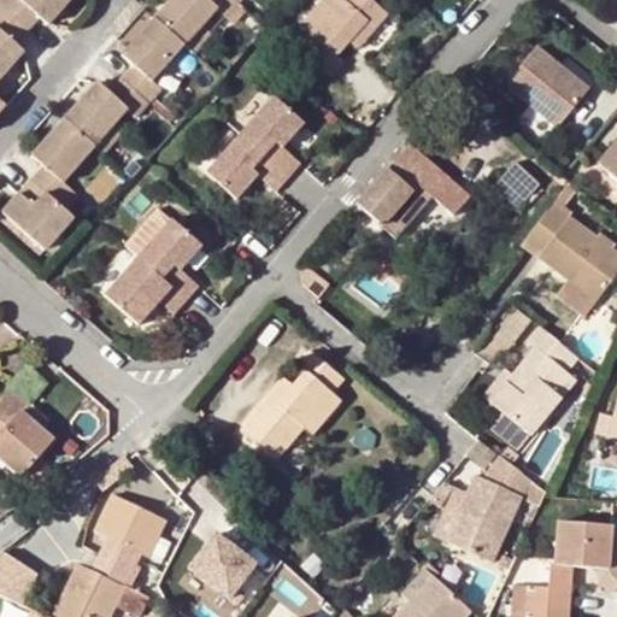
[(77,0),(24,0),(22,3),(19,0),(10,0),(11,0),(3,9),(34,37),(45,25),(50,30),(77,0)]
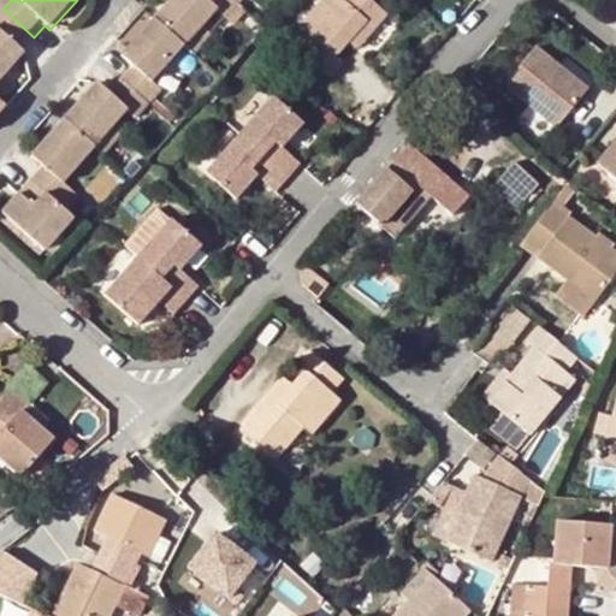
[(179,0),(158,24),(188,52),(205,34),(221,16),(229,23),(241,10),(230,0),(179,0)]
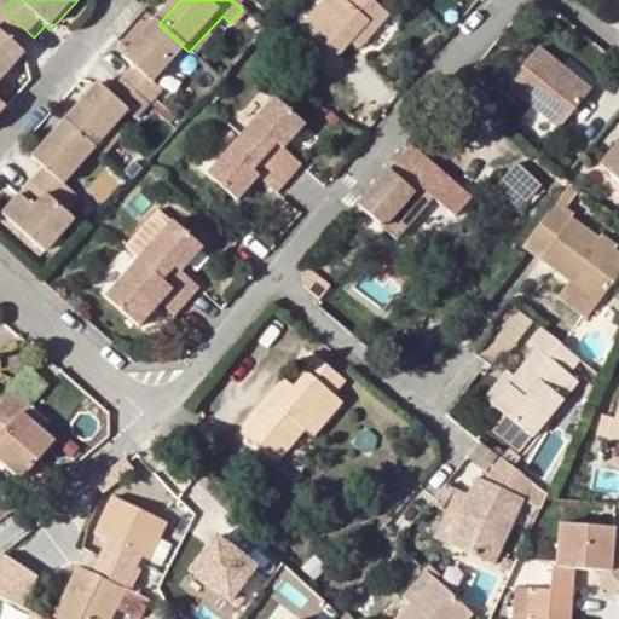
[(324,0),(300,28),(314,41),(302,56),(331,80),(343,65),(335,58),(348,44),(354,38),(363,44),(387,17),(368,0),(324,0)]
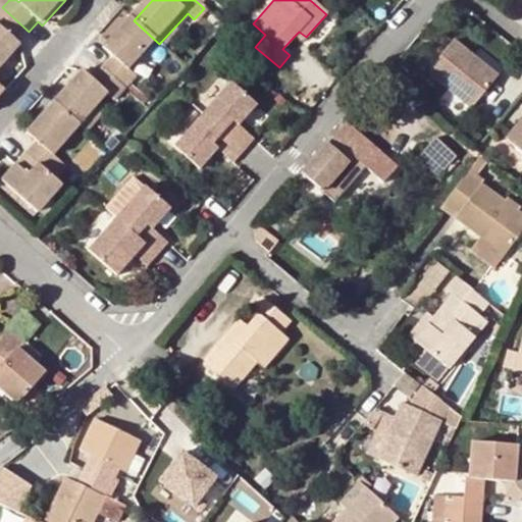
[(0,9),(0,15),(4,19),(0,23),(0,45),(13,58),(21,48),(17,44),(29,32),(2,7),(0,9)]
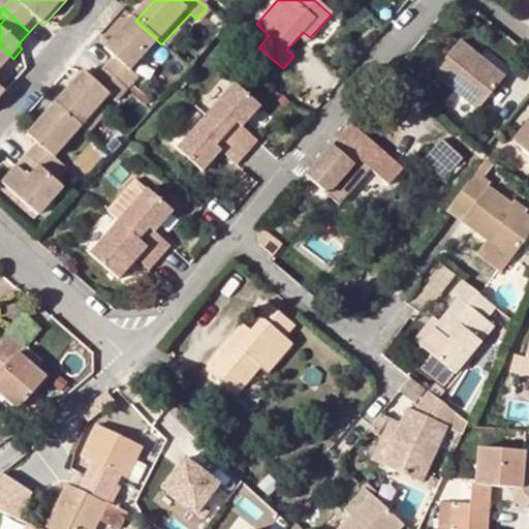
[(105,72),(128,94),(139,82),(132,75),(146,61),(161,44),(135,21),(105,53),(115,62),(105,72)]
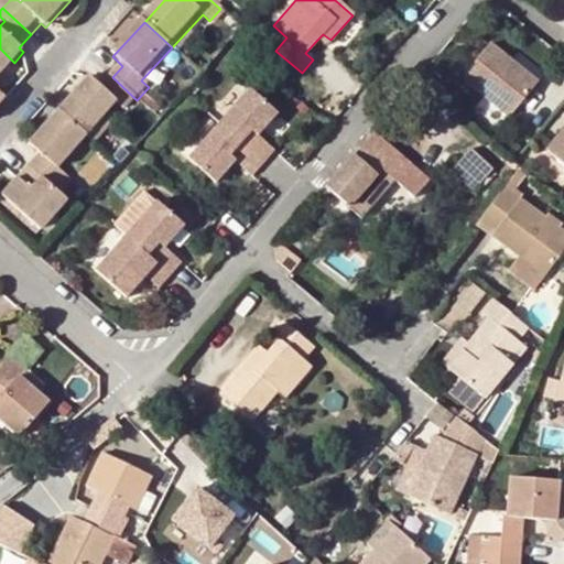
[(172,47),(179,54),(194,36),(187,31),(172,47)]
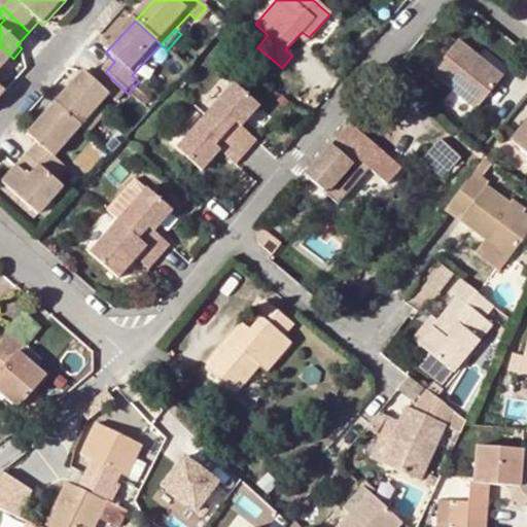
[(309,37),(302,32),(296,37),(304,43),(309,37)]
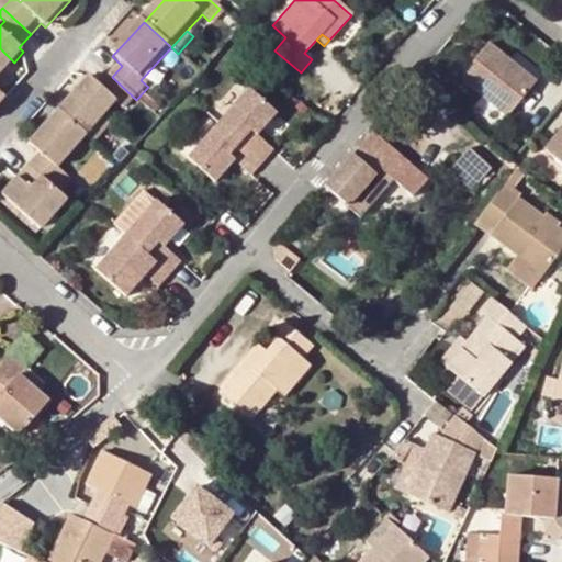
[(483,43),(457,78),(505,114),(534,81),(519,70),(516,75),(506,67),(509,63),(483,43)]
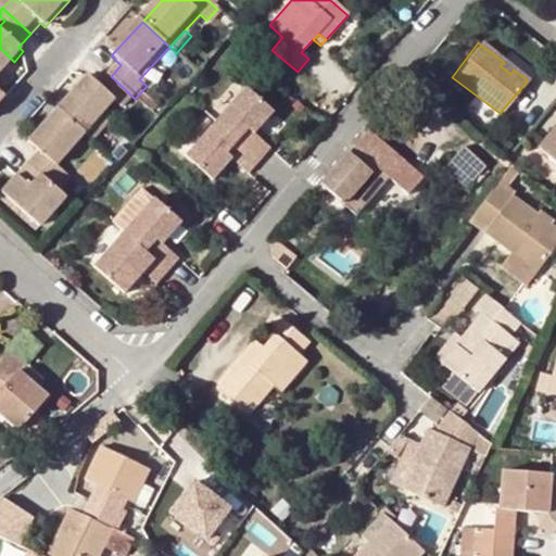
[(176,53),(169,47),(153,64),(161,71),(176,53)]
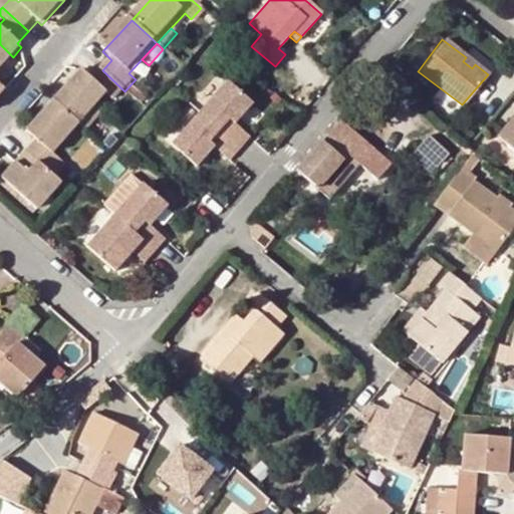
[(0,70),(13,57),(0,44),(0,70)]
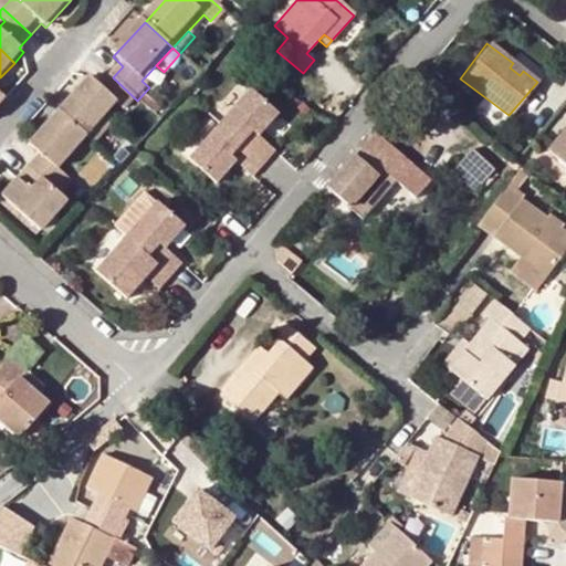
[(510,67),(520,75),(523,71),(513,63),(510,67)]
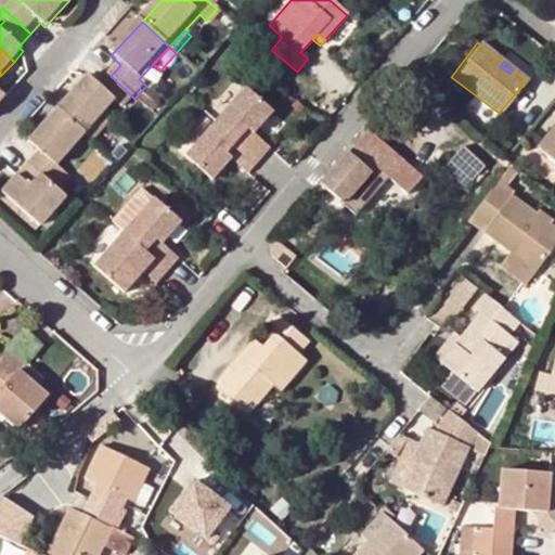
[(63,106),(90,131),(102,118),(116,104),(124,110),(134,99),(111,76),(100,88),(89,78),(63,106)]
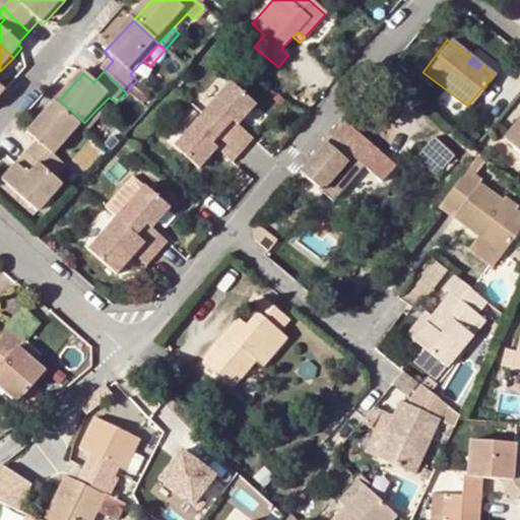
[(232,79),(204,113),(244,147),(254,135),(239,123),(236,120),(239,115),(243,118),(257,102),(232,79)]
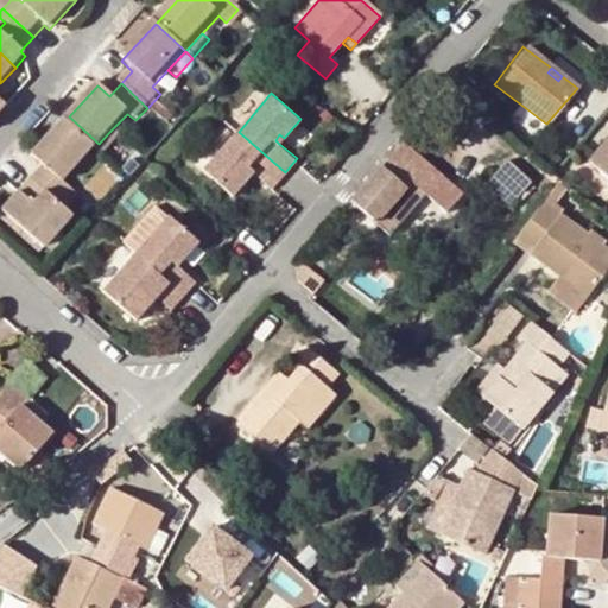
[(32,183),(58,207),(73,190),(64,183),(94,149),(64,121),(33,156),(45,168),(32,183)]
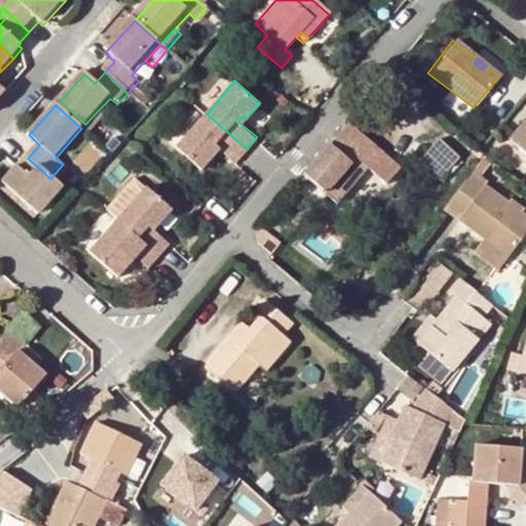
[(85,124),(92,132),(104,119),(97,112),(85,124)]
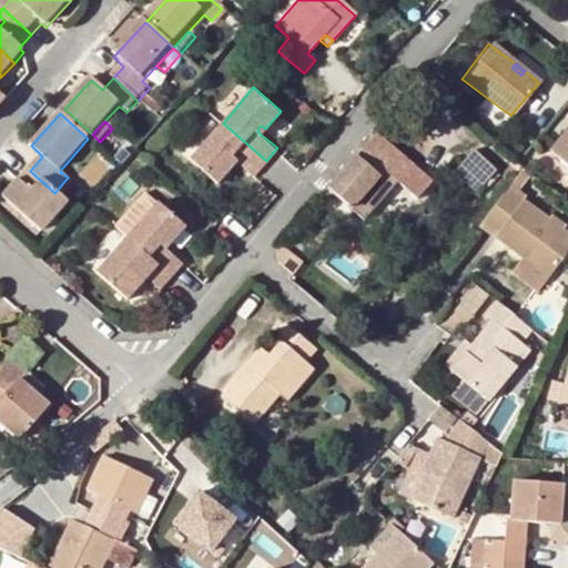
[(266,161),(223,123),(192,159),(219,182),(233,164),(230,162),(234,155),(239,160),(255,174),(266,161)]
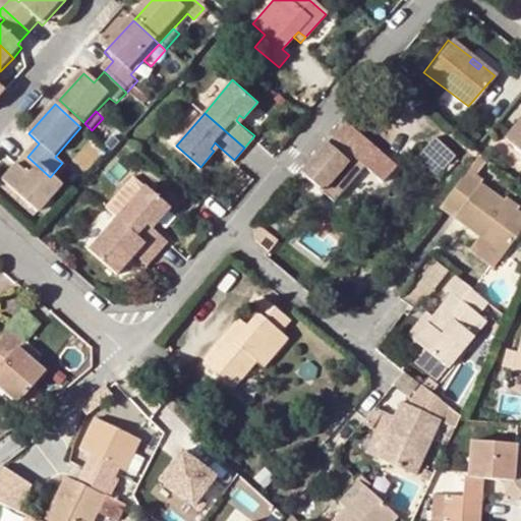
[(520,115),(505,135),(520,148),(520,115)]
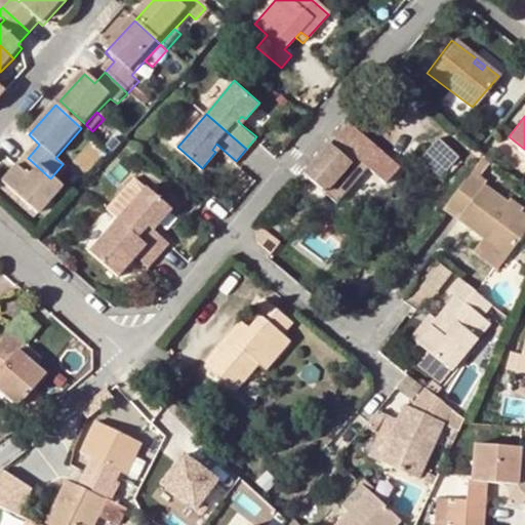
[(85,124),(81,128),(95,140),(98,136),(92,131),(85,124)]
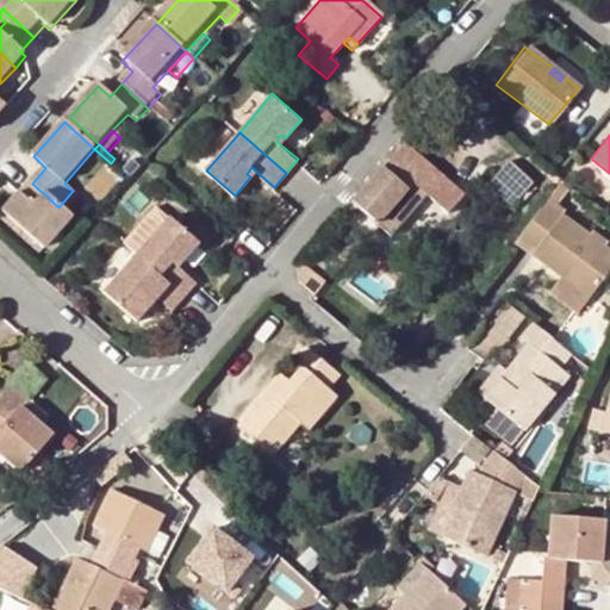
[(429,165),(405,144),(341,219),(363,238),(375,225),(392,238),(424,205),(408,190),(429,165)]
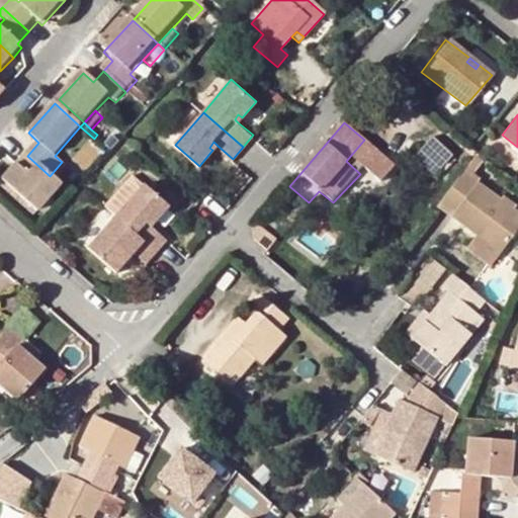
[(450,154),(430,137),(417,151),(418,151),(438,168),(450,154)]
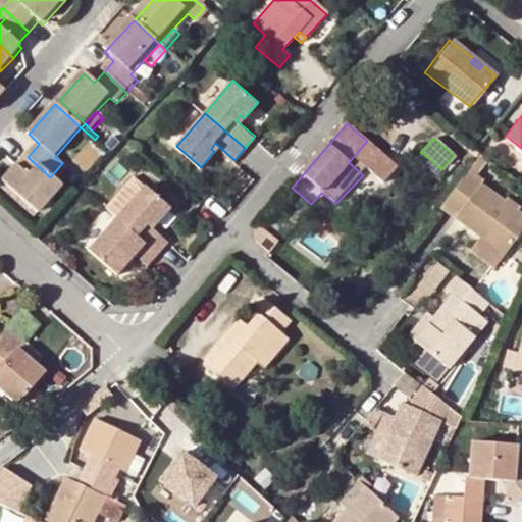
[(441,169),(421,152),(415,159),(435,175),(441,169)]
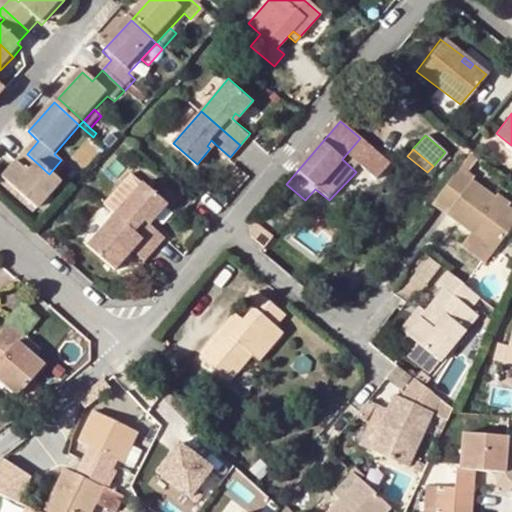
[(495,246),(511,222),(511,205),(472,177),(466,172),(468,169),(477,157),(469,151),(457,167),(436,195),(451,206),(448,210),(471,228),(495,246)]
